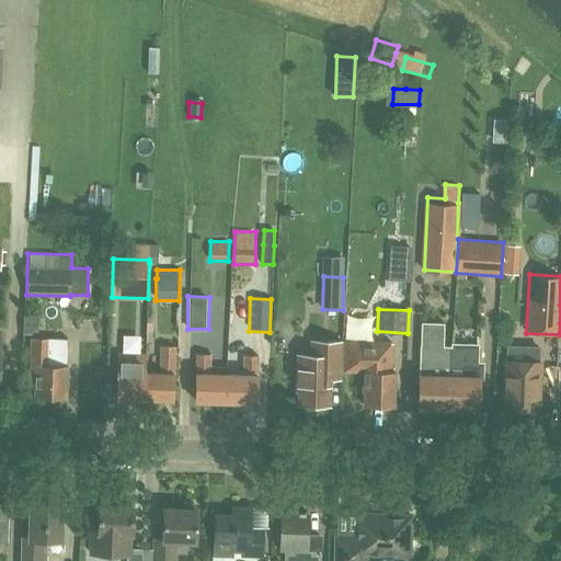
[(24,315),(23,334),(38,334),(38,315),(24,315)]
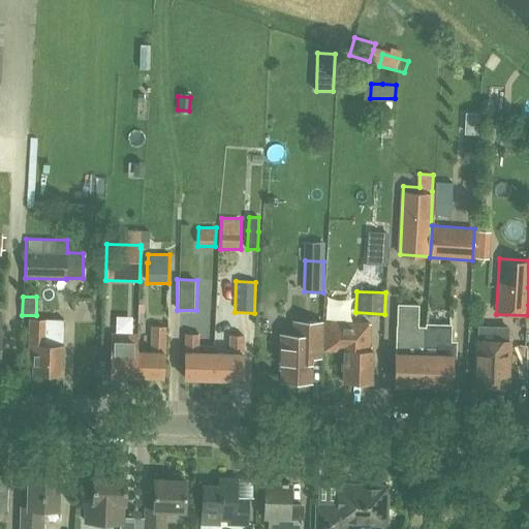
[(424,353),(425,353),(425,327),(418,325),(419,304),(397,303),(397,324),(396,325),(395,352),(395,384),(423,384),(424,353)]
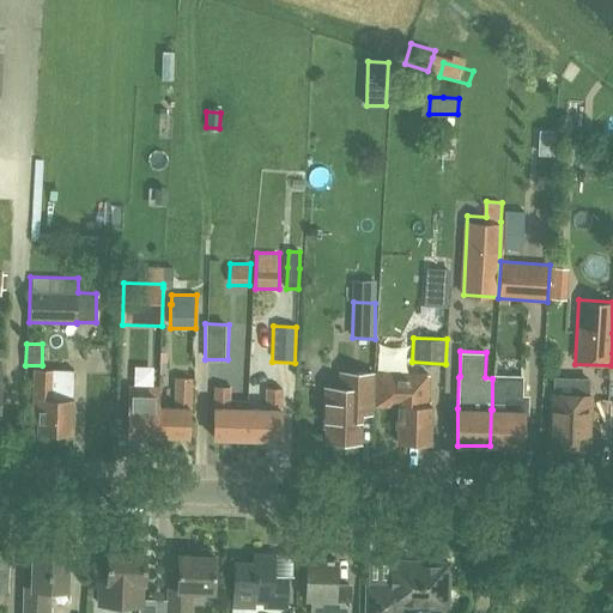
[(73,435),(73,400),(73,371),(53,371),(53,369),(32,369),(32,399),(34,399),(32,424),(38,424),(38,434),(73,435)]
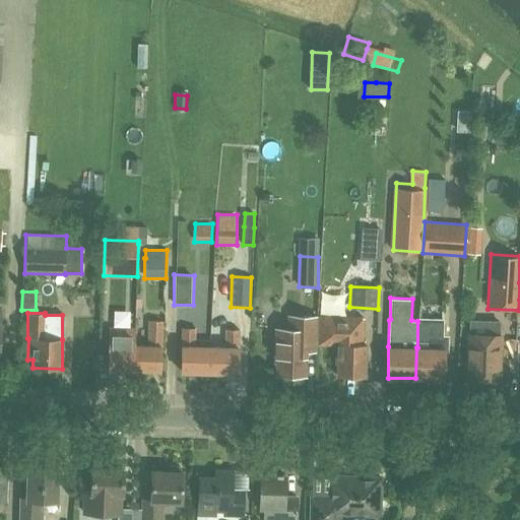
[(317,351),(318,315),(286,314),(286,327),(276,327),(275,341),(275,362),(276,362),(276,375),(305,375),(306,351),(317,351)]
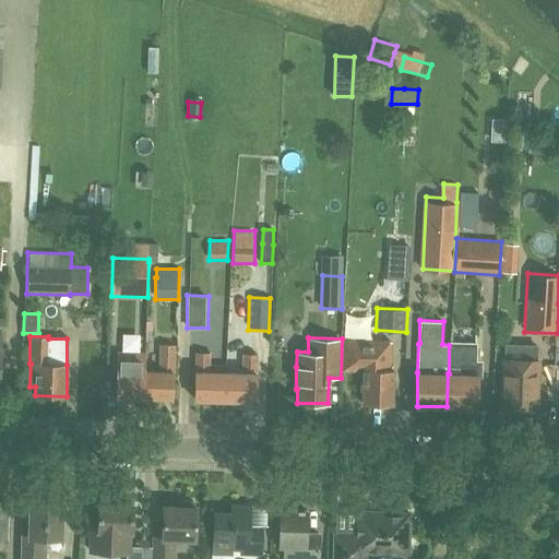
[(391,370),(391,353),(391,341),(342,340),(341,372),(360,372),(360,392),(363,392),(363,405),(393,405),(394,370),(391,370)]
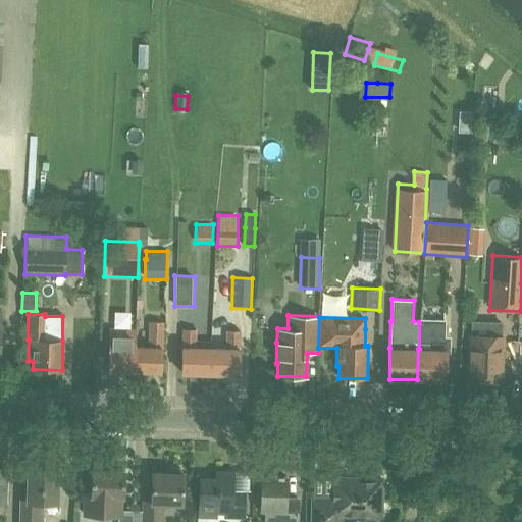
[(418,349),(417,379),(446,380),(447,350),(446,350),(447,320),(420,319),(419,322),(419,349),(418,349)]
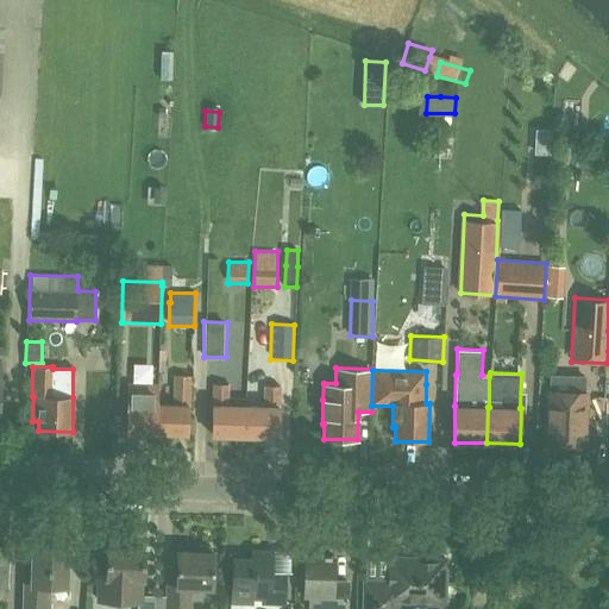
[(548,445),(586,446),(588,394),(588,374),(551,372),(551,393),(550,393),(548,445)]
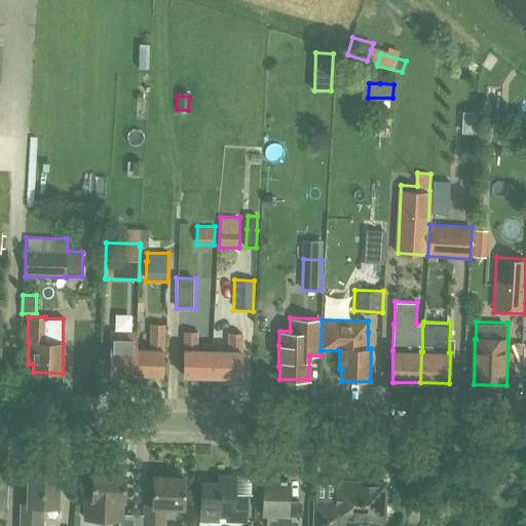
[(149,349),(137,349),(136,375),(162,376),(163,324),(150,324),(149,349)]
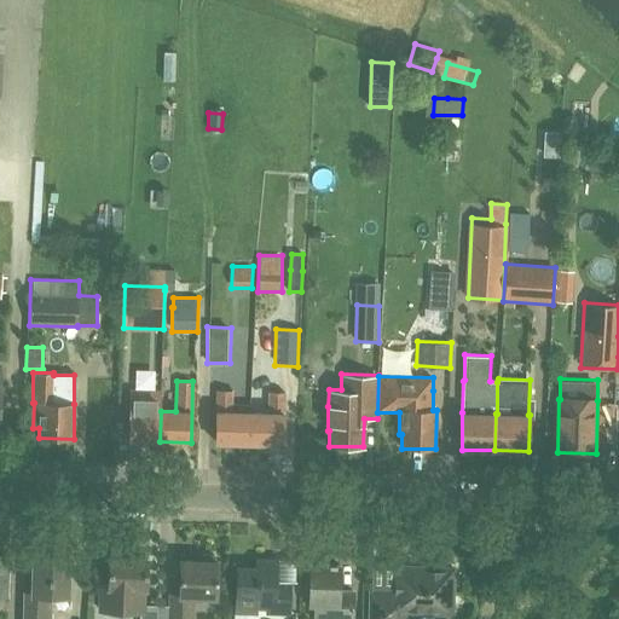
[(162,389),(129,389),(128,441),(160,441),(161,411),(162,389)]
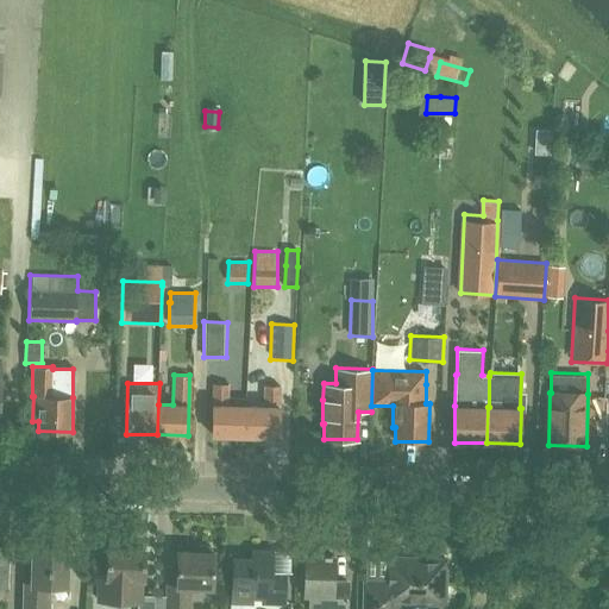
[(246,406),(246,396),(228,396),(230,383),(213,383),(213,405),(212,435),(245,437),(246,406)]
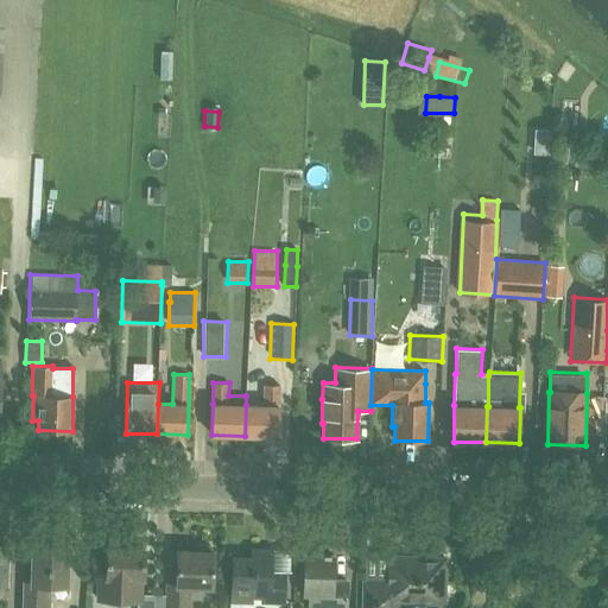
[(246,405),(245,436),(278,437),(280,385),(264,385),(263,406),(246,405)]
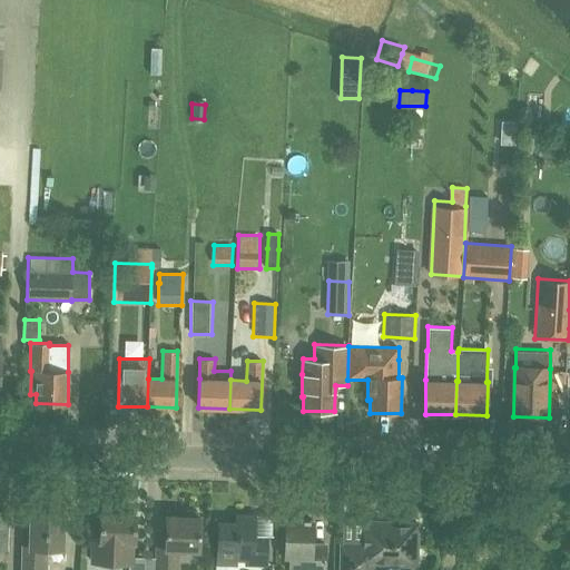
[(64,550),(65,512),(30,511),(29,544),(20,544),(19,569),(47,569),(48,550),(64,550)]
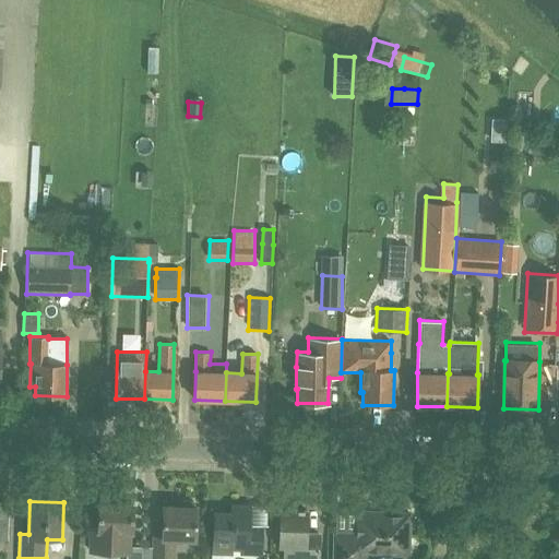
[(88,527),(88,554),(110,555),(129,555),(130,533),(132,533),(133,504),(98,503),(97,528),(88,527)]
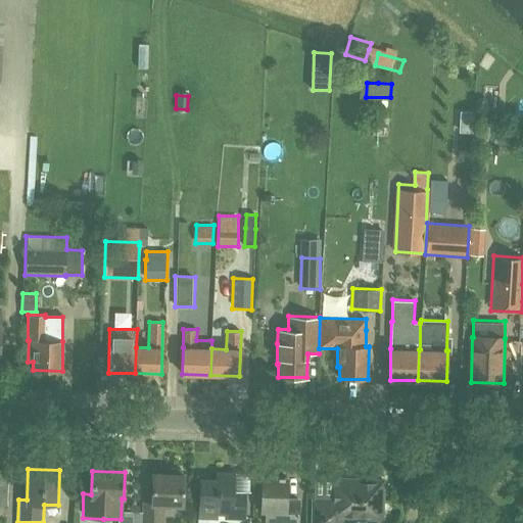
[(164,522),(165,506),(183,507),(183,474),(151,473),(151,502),(142,502),(141,522),(164,522)]
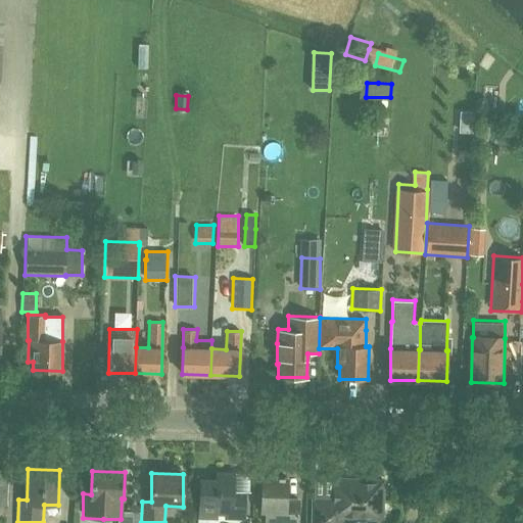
[(232,493),(233,476),(216,475),(216,480),(200,480),(199,517),(217,517),(217,514),(225,514),(225,518),(244,518),(245,493),(232,493)]
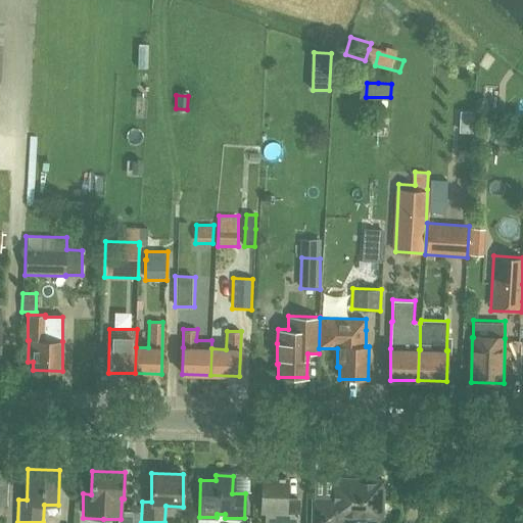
[(298,522),(299,498),(286,498),(287,477),(262,477),(260,511),(265,512),(264,522),(298,522)]
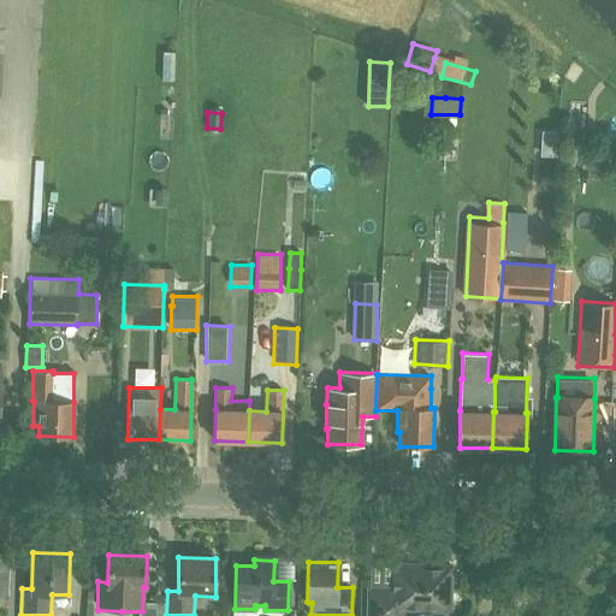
[(365,615),(404,615),(406,610),(450,611),(451,566),(390,564),(390,588),(367,587),(365,615)]
